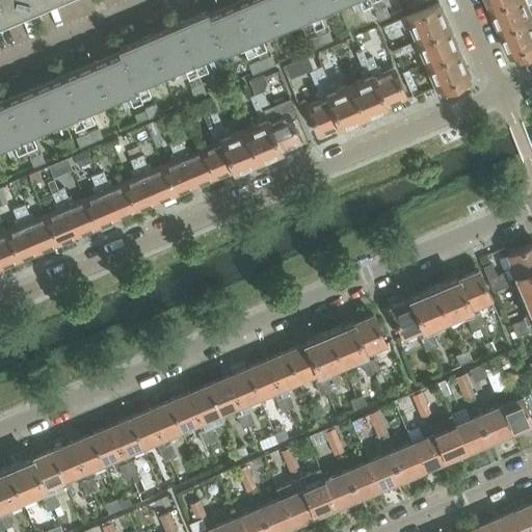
[(0,0),(0,19),(45,0),(0,0)]
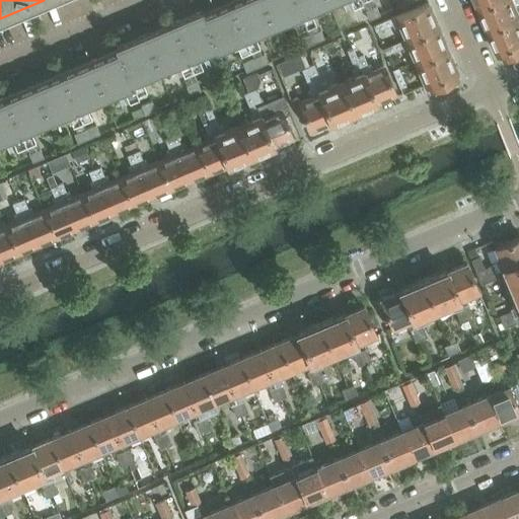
[(249,34),(273,24),(262,0),(233,0),(230,2),(250,51),(260,47),(256,40),(249,34)]
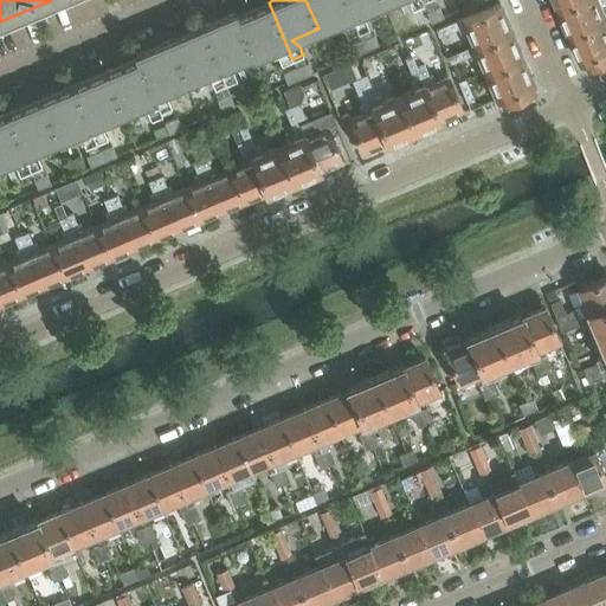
[(345,18),(343,27),(348,36),(358,32),(345,0),(305,0),(318,28),(345,18)]
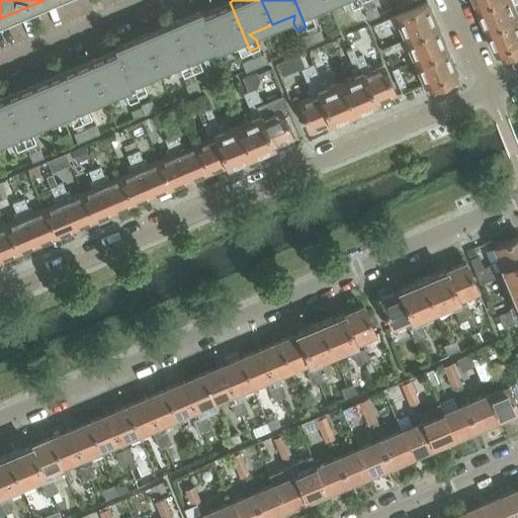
[(327,0),(294,0),(306,27),(315,23),(312,15),(306,10),(328,1),(327,0)]
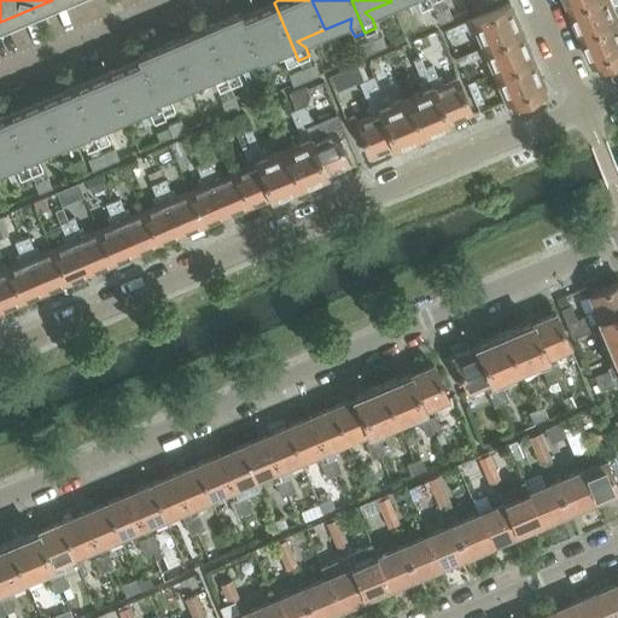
[(617,0),(592,0),(571,9),(583,36),(617,21),(617,12),(614,5),(617,3),(617,0)]
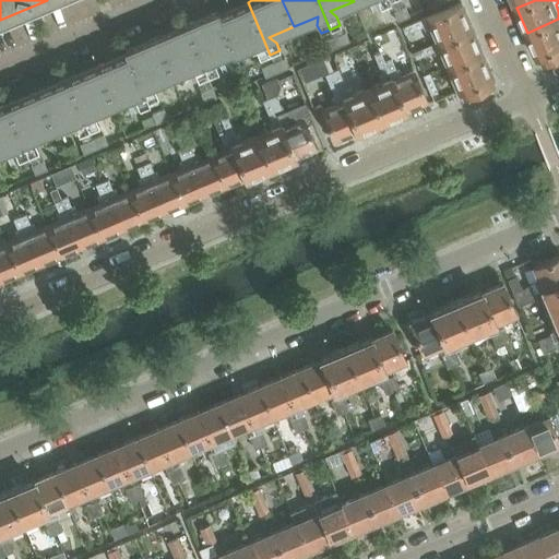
[(248,2),(217,14),(232,49),(233,52),(258,42),(257,50),(260,59),(270,55),(248,2)]
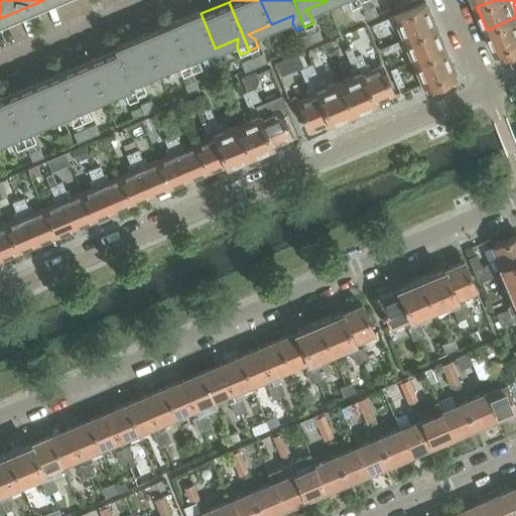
[(397,25),(403,38),(434,25),(425,2),(371,25),(373,31),(390,24),(391,28),(397,25)]
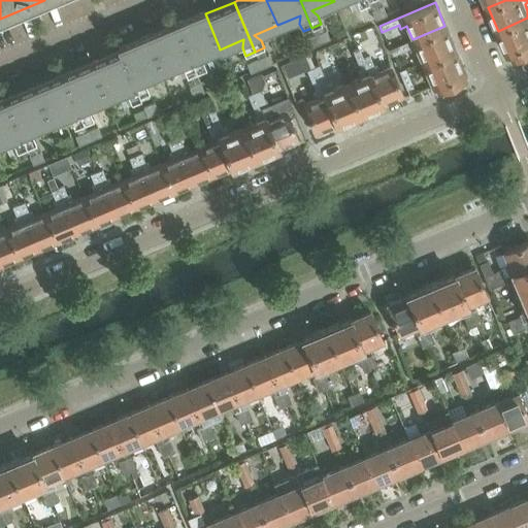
[(383,6),(371,10),(374,21),(387,15),(383,6)]
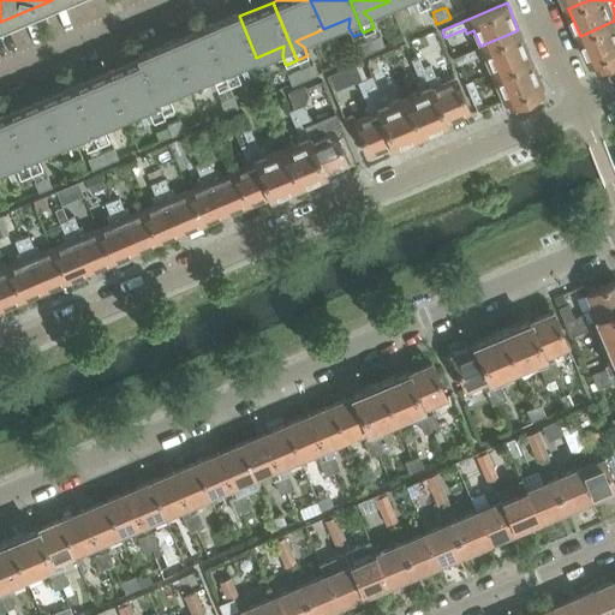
[(236,71),(227,65),(255,54),(239,16),(238,13),(204,27),(228,84),(239,81),(236,71)]
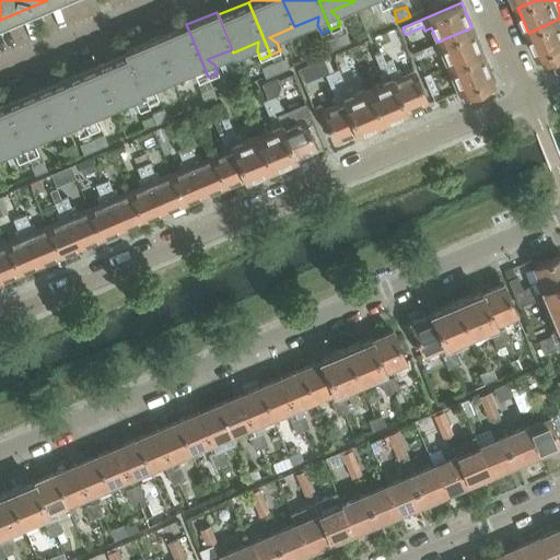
[(559,19),(528,33),(538,58),(541,57),(545,65),(559,58),(559,19)]
